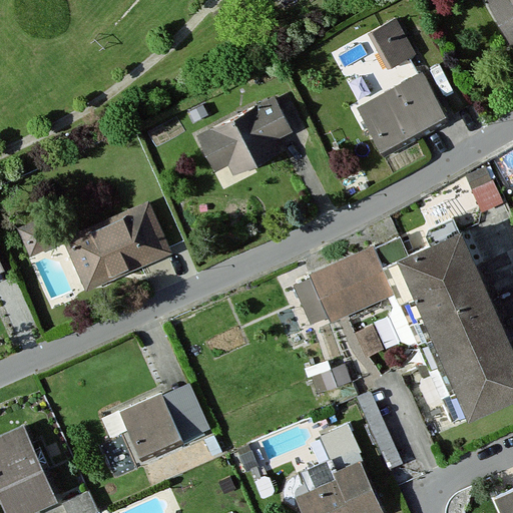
[(512,0),(493,0),(487,4),(512,46),(512,0)]
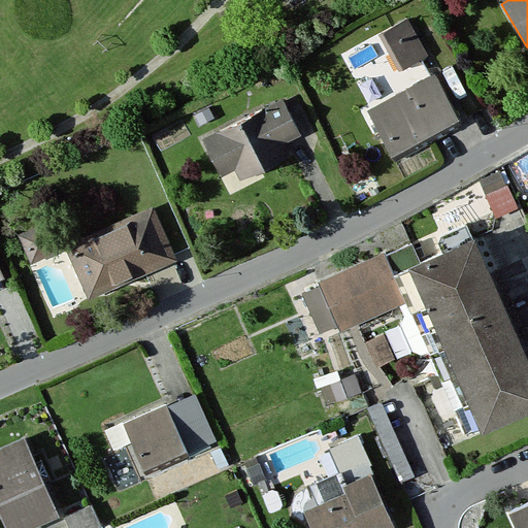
[(407,21),(381,34),(399,70),(425,57),(407,21)]
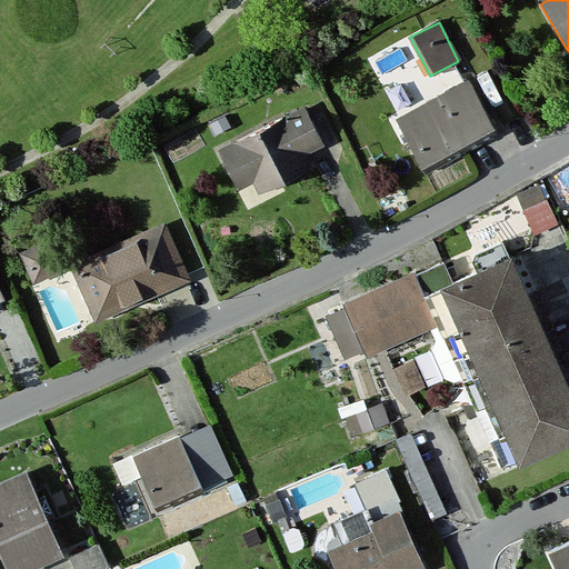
[(467,83),(398,119),(422,166),(491,129),(467,83)]
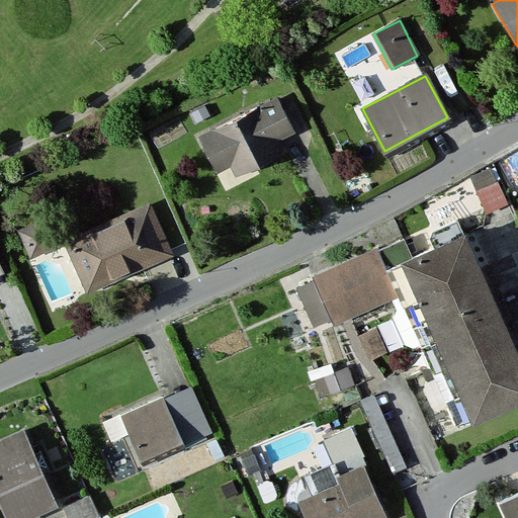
[(276,101),(202,138),(218,169),(232,162),(238,173),(279,153),(273,142),(291,133),(276,101)]
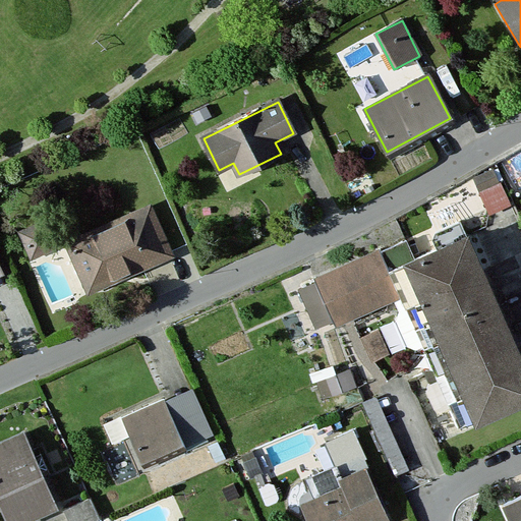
[(198,123),(211,117),(206,107),(193,114),(198,123)]
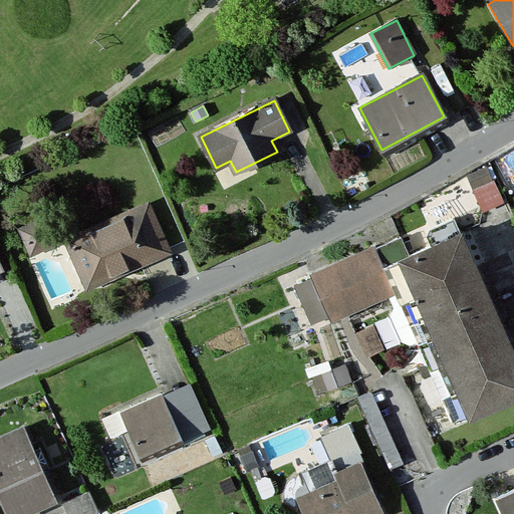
[(487,168),(467,176),(482,210),(502,202),(487,168)]
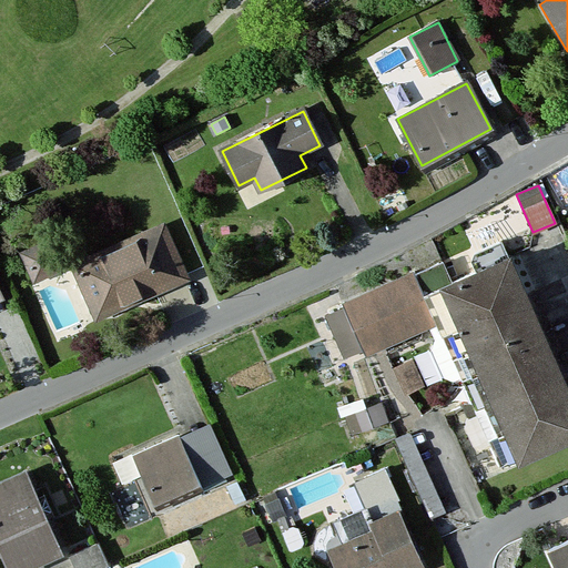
[(164,226),(72,265),(95,321),(189,282),(164,226)]
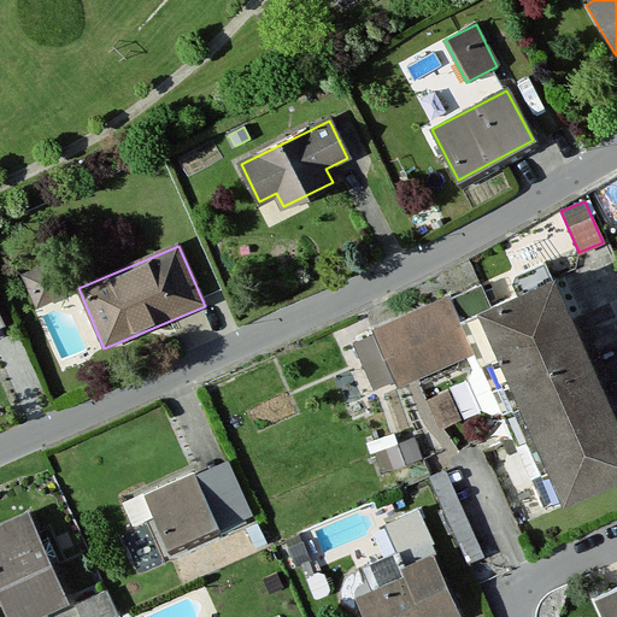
[(22,275),(36,307),(63,295),(48,263),(22,275)]
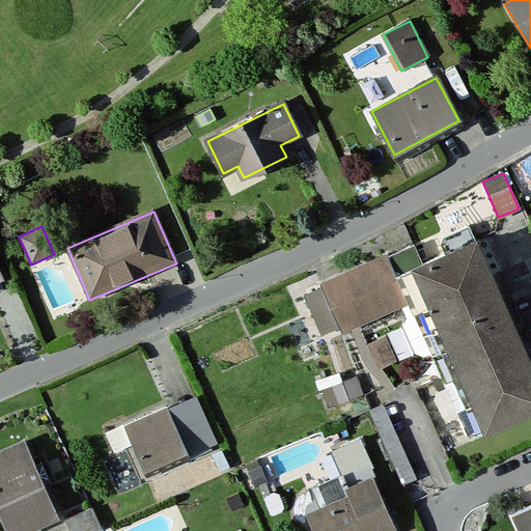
[(530,369),(475,244),(413,272),(485,435),(530,414),(530,369)]
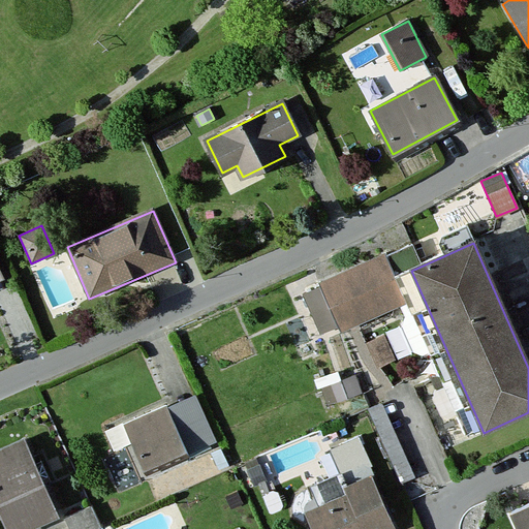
[(383,255),(319,283),(341,332),(405,303),(383,255)]
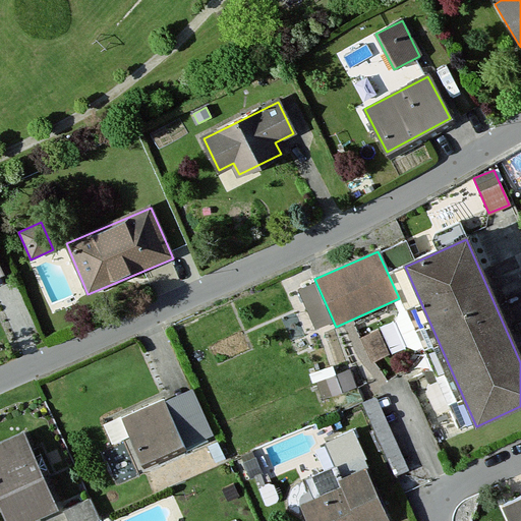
[(378,331),(360,338),(370,362),(388,354),(378,331)]
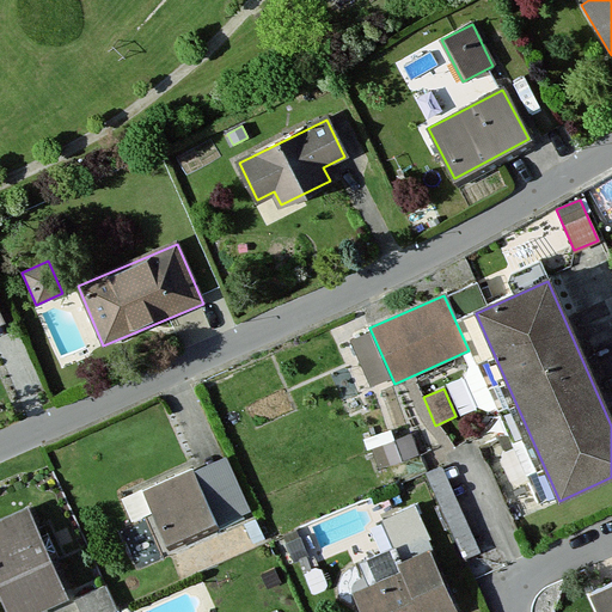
[(411,436),(374,448),(381,469),(418,457),(411,436)]
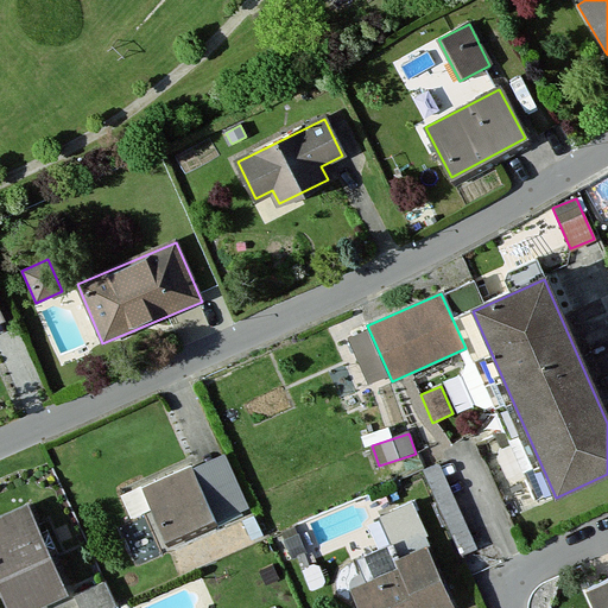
[(225,456),(192,470),(215,523),(248,508),(225,456)]
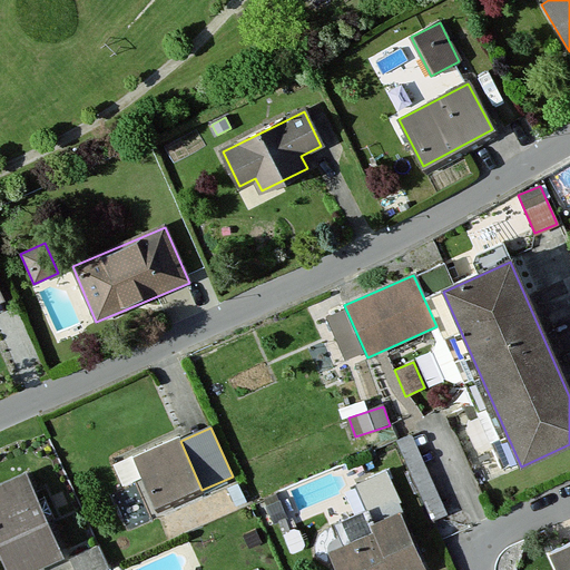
[(178,438),(134,458),(157,510),(202,490),(180,441),(178,438)]
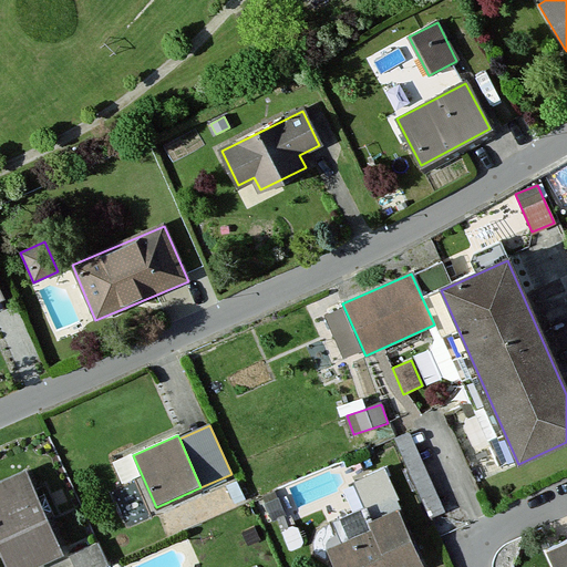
[(371,508),(402,496),(389,462),(357,474),(371,508)]
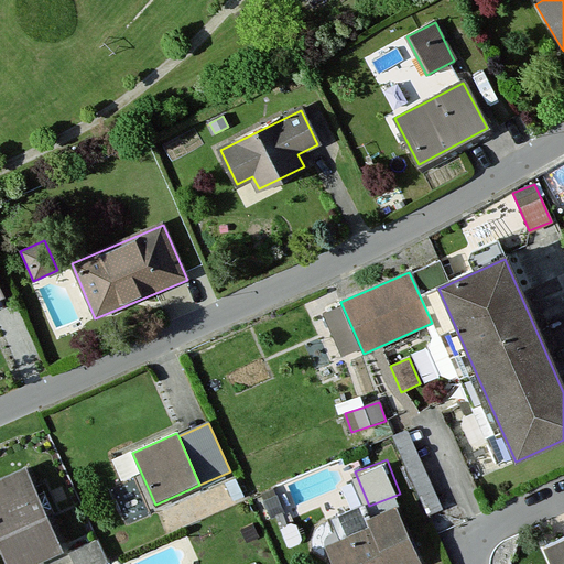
[(25,470),(0,480),(0,548),(7,563),(20,563),(58,549),(25,470)]
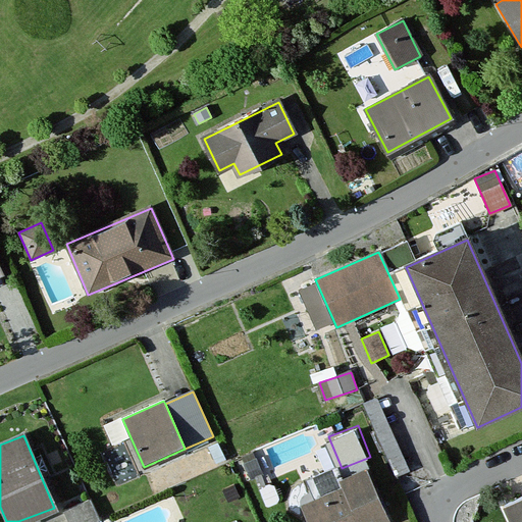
[(341,490),(303,506),(309,521),(388,521),(366,469),(337,482),(341,490)]
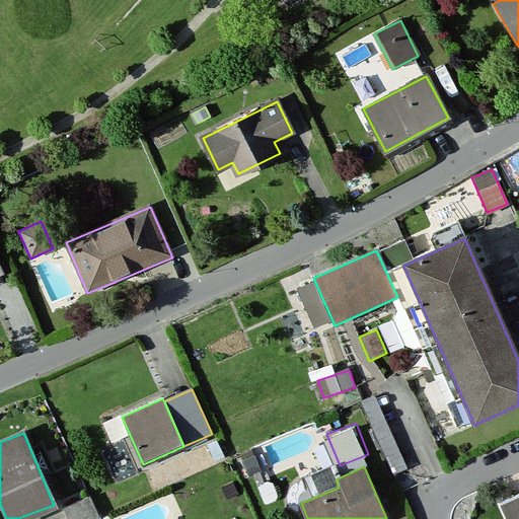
[(518,518),(518,496),(501,505),(506,518),(518,518)]
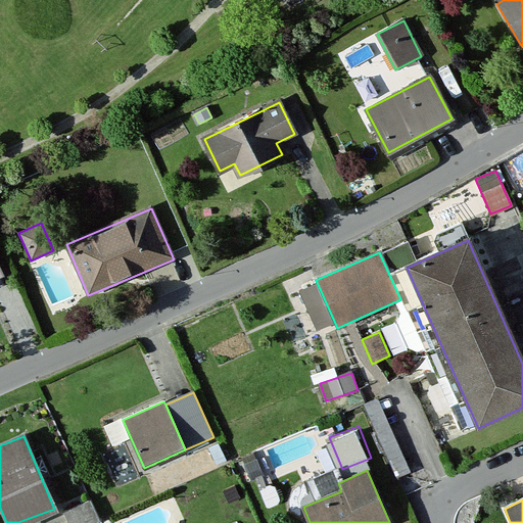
[(90,502),(63,514),(67,522),(94,522),(99,521),(90,502)]
